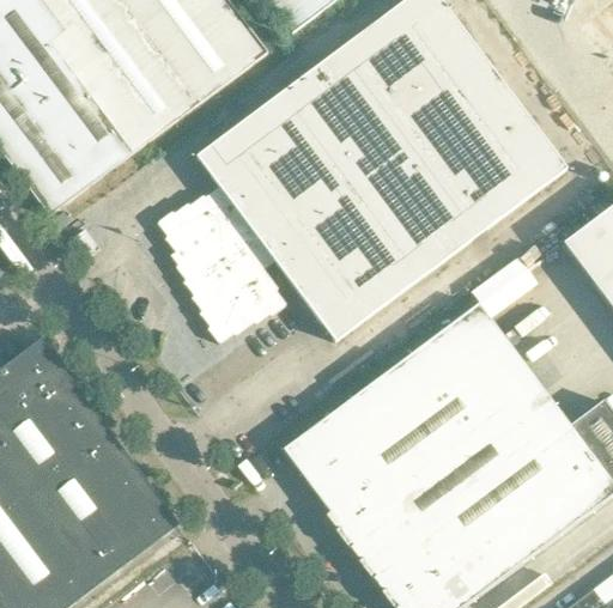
[(0,0),(0,150),(48,214),(133,151),(49,40),(65,29),(43,0),(0,0)]
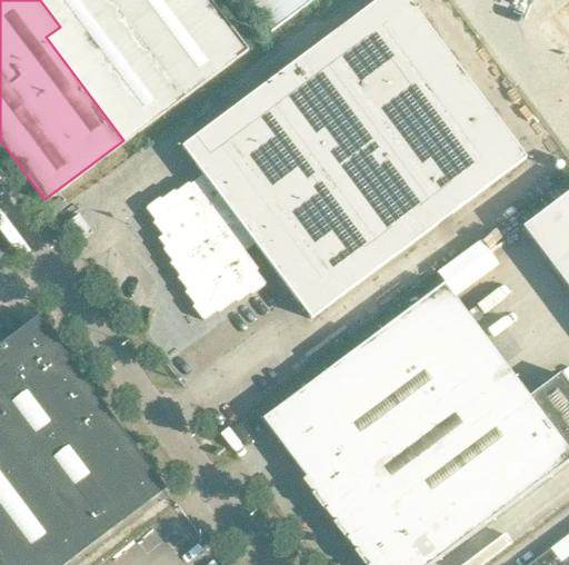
[(40,0),(60,27),(46,37),(123,140),(183,95),(247,48),(211,0),(40,0)]
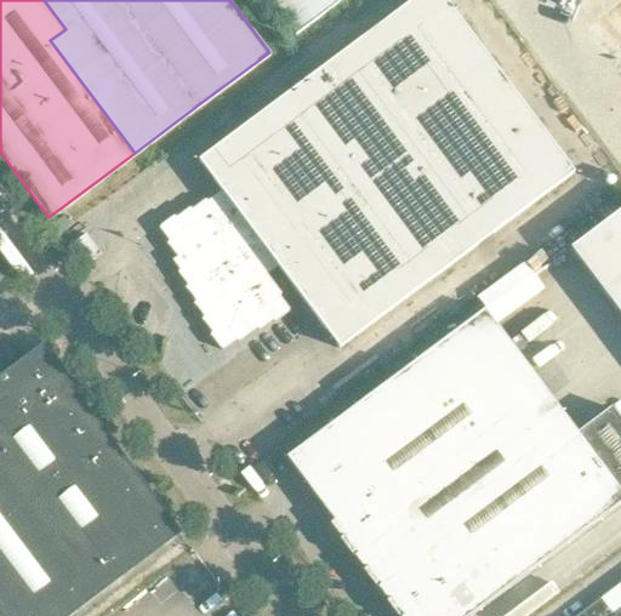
[(408,0),(198,157),(221,187),(208,198),(205,197),(192,206),(189,204),(176,214),(174,212),(160,222),(159,224),(169,238),(167,240),(183,263),(180,266),(177,269),(187,281),(186,285),(195,297),(194,301),(204,313),(203,317),(211,329),(210,332),(220,344),(223,346),(235,337),(239,338),(256,325),(260,326),(272,317),(275,318),(288,309),(289,306),(279,294),(280,290),(266,271),(277,262),(339,344),(571,170),(444,0),(408,0)]
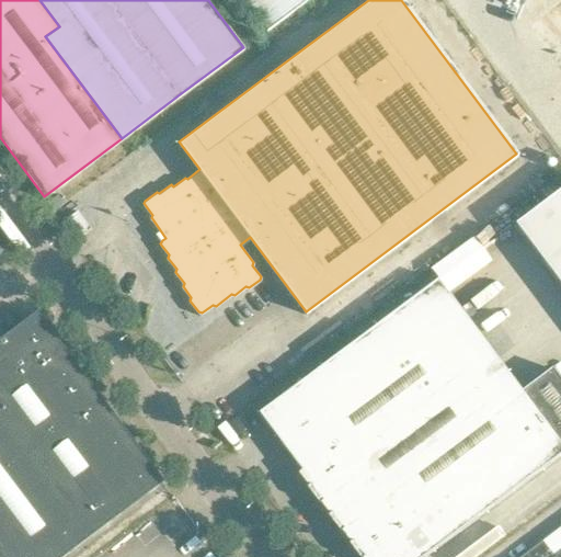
[(245,0),(268,29),(306,0),(245,0)]
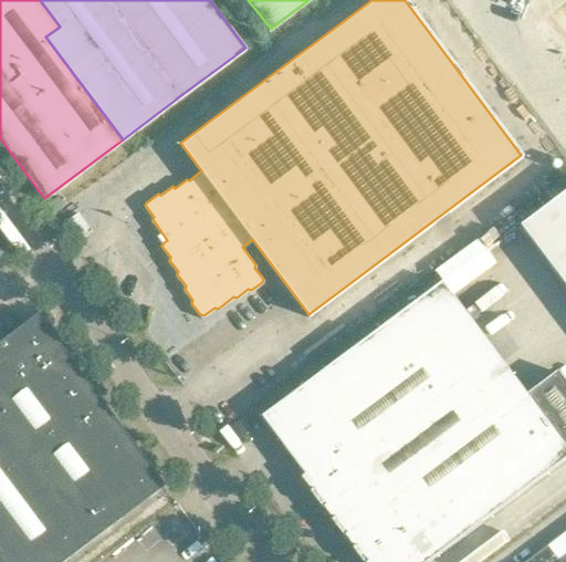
[(470,0),(565,126),(565,0),(470,0)]
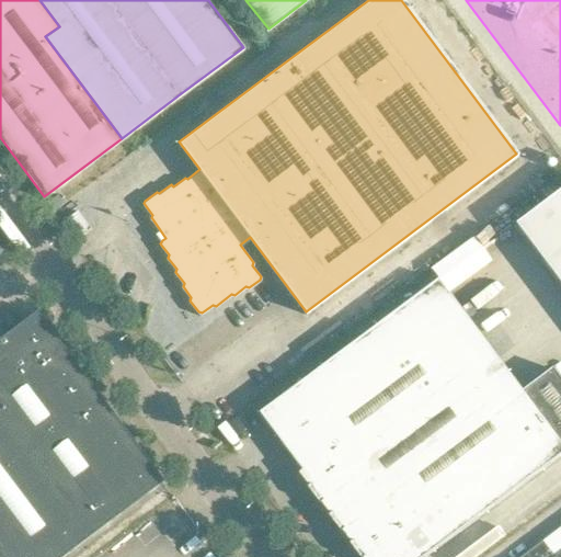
[(560,186),(514,222),(560,284),(560,186)]
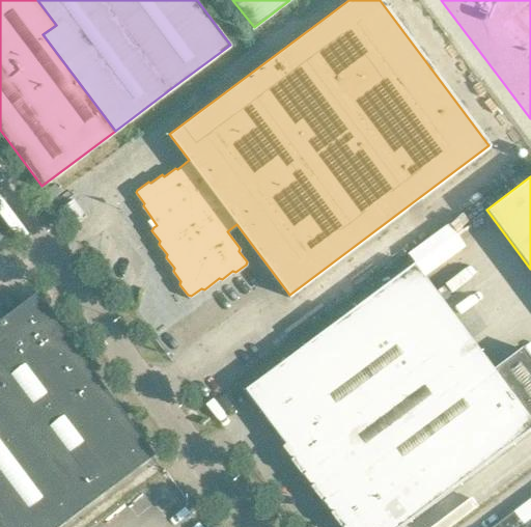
[(74,197),(64,203),(63,204),(76,220),(76,221),(86,214),(74,197)]
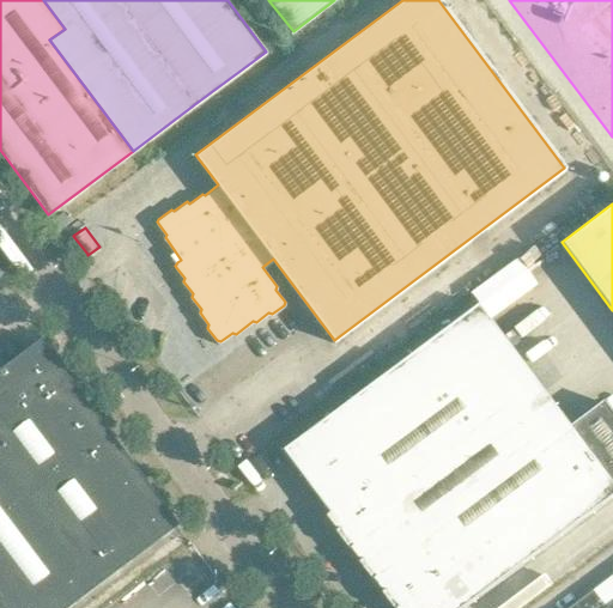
[(284,448),(329,510),(325,514),(395,607),(456,607),(612,491),(612,408),(607,401),(574,425),(480,301),(284,448)]
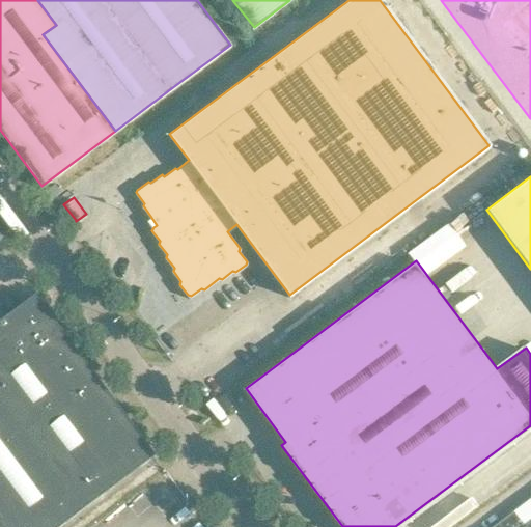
[(9,290),(0,297),(0,298),(6,307),(16,300),(9,290)]
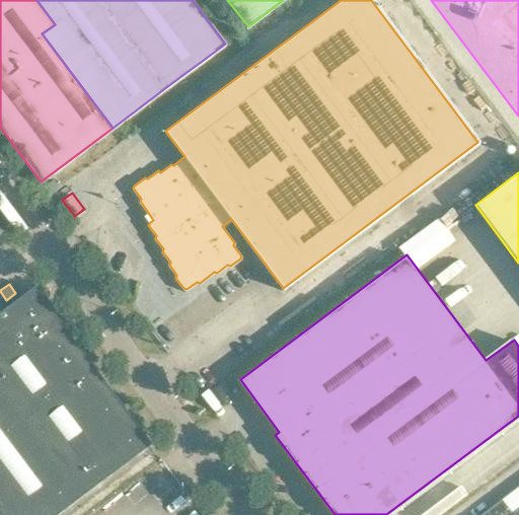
[(72,339),(67,332),(32,287),(0,311),(0,514),(54,514),(150,442),(140,429),(131,416),(124,408),(72,339)]
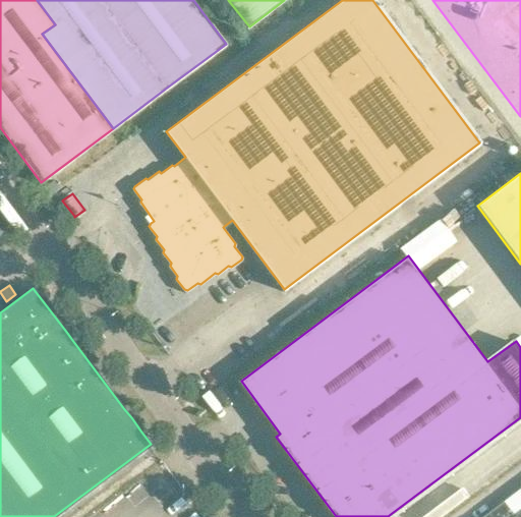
[(520,516),(520,489),(510,498),(483,516),(520,516)]
